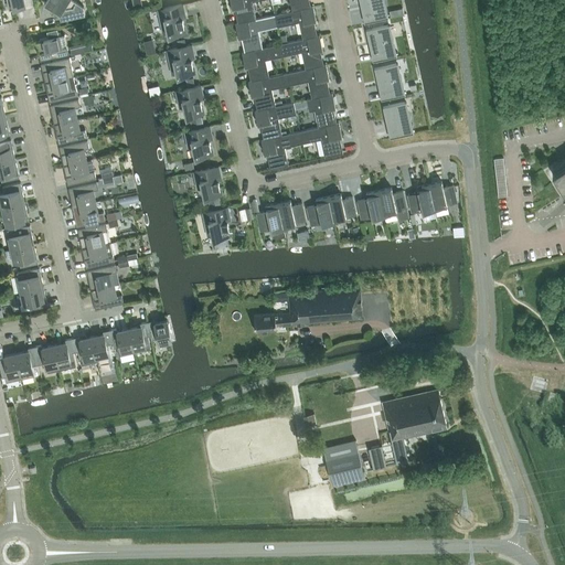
[(45,0),(61,10),(63,20),(85,13),(84,7),(73,0),(45,0)]
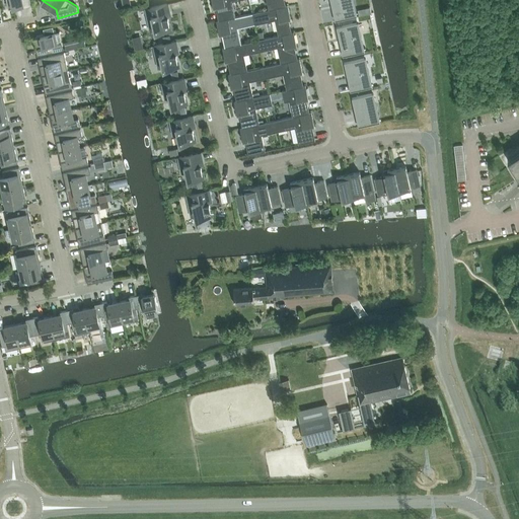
[(232,1),(235,0),(211,0),(213,7),(215,7),(218,20),(235,16),(232,1)]
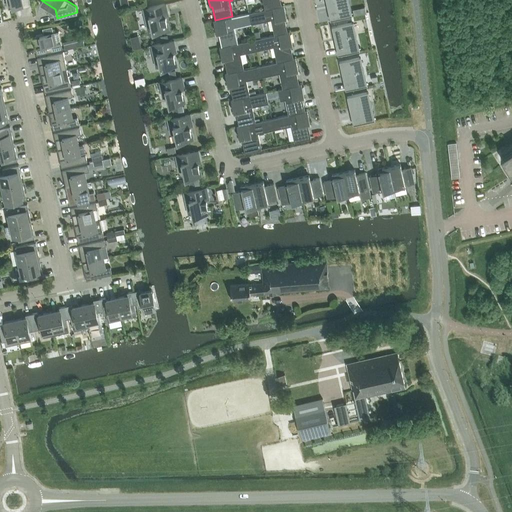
[(262,0),(265,9),(281,5),(280,0),(262,0)]
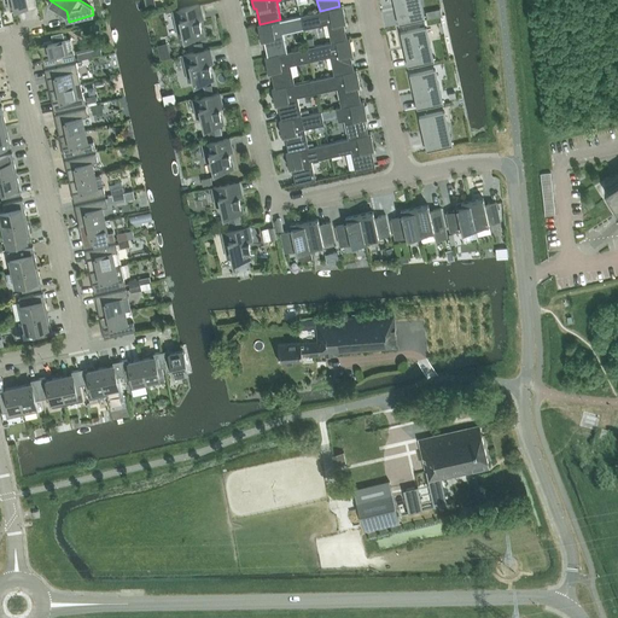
[(392,0),(394,6),(396,5),(400,25),(425,21),(420,0),(392,0)]
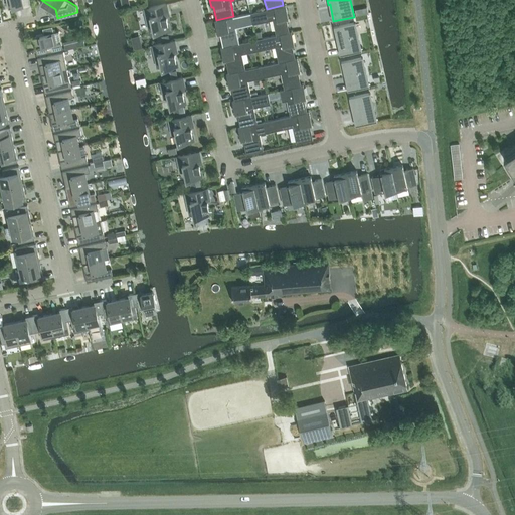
[(166,4),(145,8),(148,24),(150,30),(153,29),(154,32),(169,29),(166,16),(169,16),(166,4)]
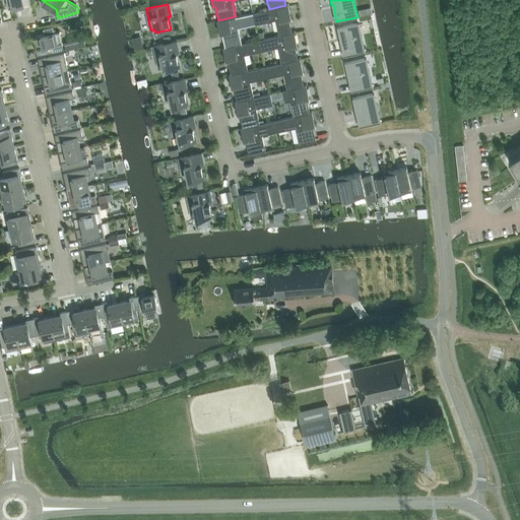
[(269,9),(252,13),(255,24),(271,20),(275,19),(278,36),(291,33),(288,18),(290,18),(288,8),(288,5),(285,6),(285,5),(269,9)]
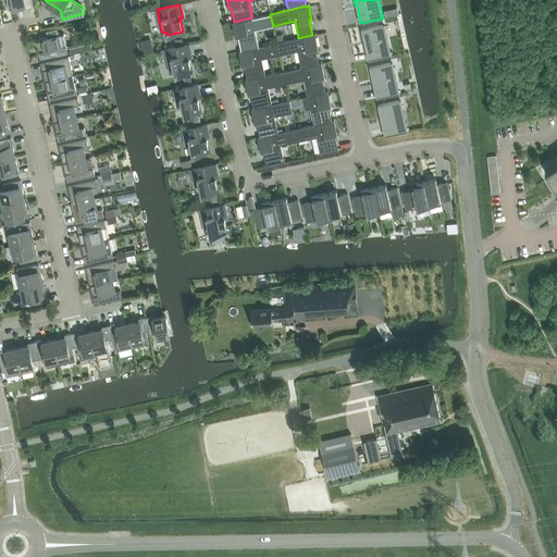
[(255,29),(273,26),(270,14),(252,17),(234,22),(232,23),(235,36),(237,36),(240,50),(259,47),(255,29)]
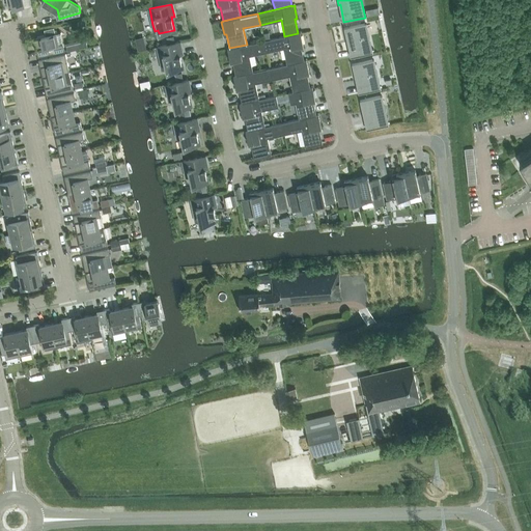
[(365,24),(343,28),(346,40),(347,40),(352,58),(372,53),(368,34),(367,34),(365,24)]
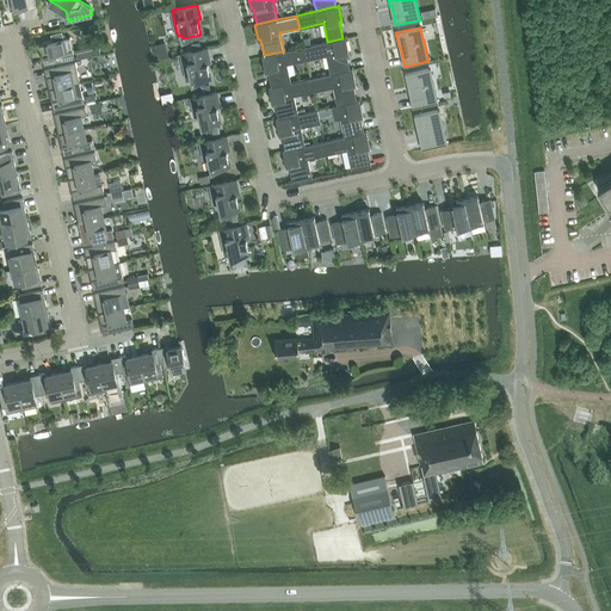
[(62,31),(50,34),(53,41),(63,38),(62,31)]
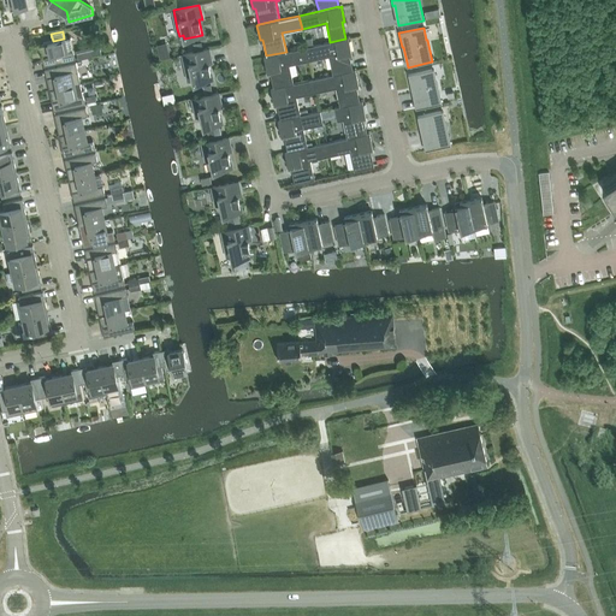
[(75,59),(73,51),(70,37),(64,39),(53,41),(39,45),(43,66),(75,59)]
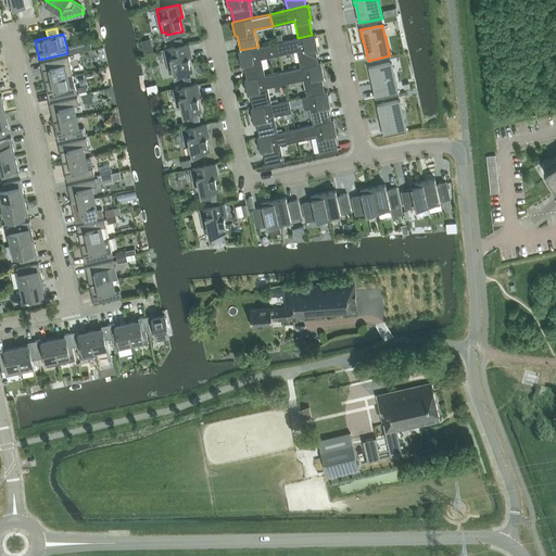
[(294,38),(276,42),(279,54),(297,50),(300,67),(318,63),(315,49),(317,48),(315,37),(314,34),(312,35),(298,38),(294,38)]
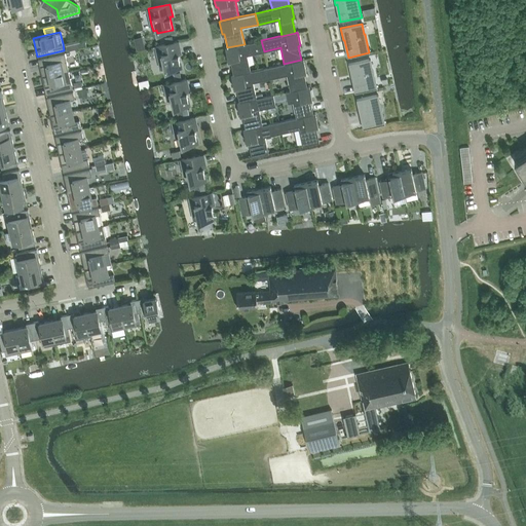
[(136,50),(145,48),(142,36),(134,39),(136,50)]
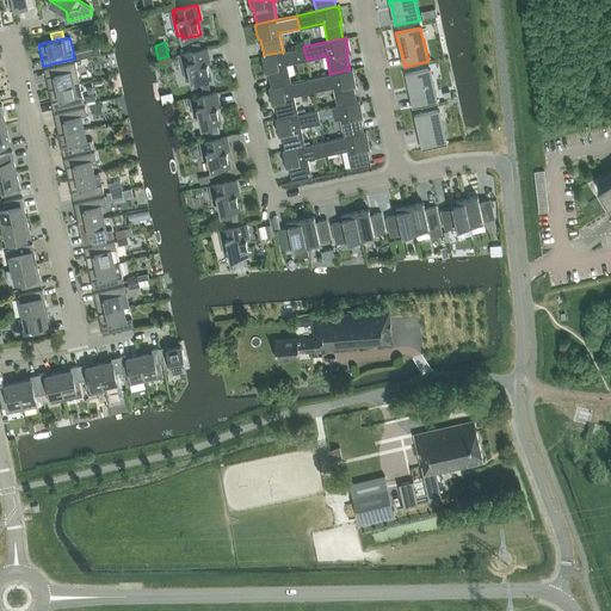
[(384,59),(396,56),(393,43),(381,45),(384,59)]
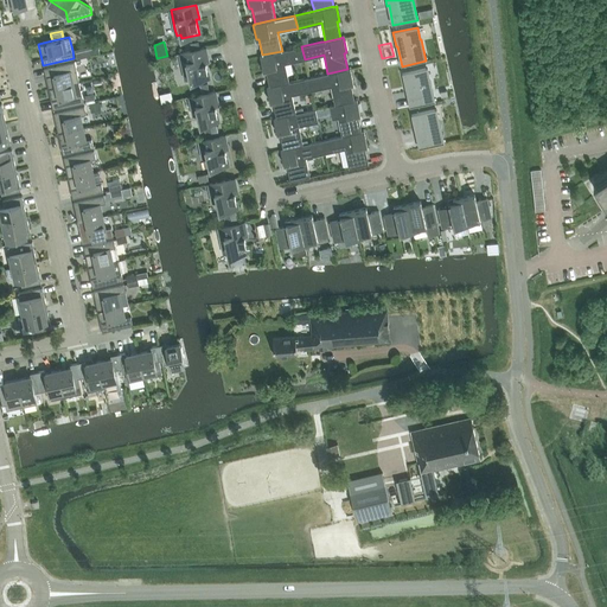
[(97,44),(89,45),(91,55),(100,52),(97,44)]
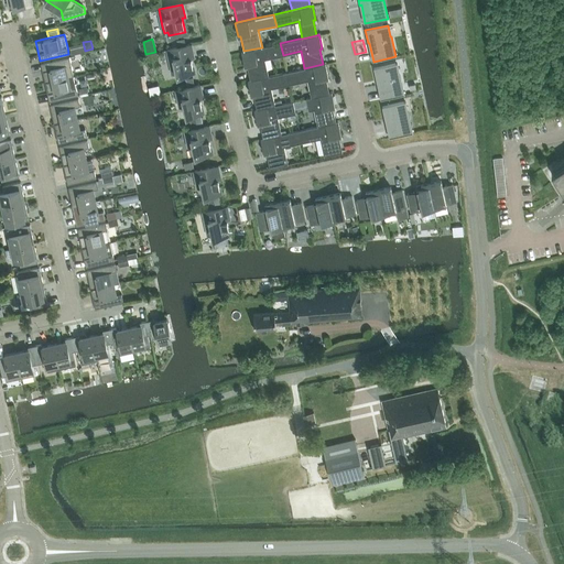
[(264,60),(283,55),(280,43),(262,47),(243,51),(243,52),(241,52),(245,66),(247,65),(250,80),(269,76),(264,60)]
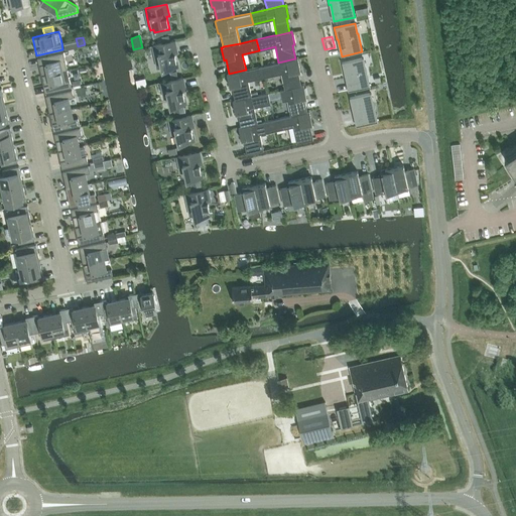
[(177,66),(175,53),(177,53),(174,40),(153,45),(156,61),(158,68),(161,67),(162,70),(177,66)]
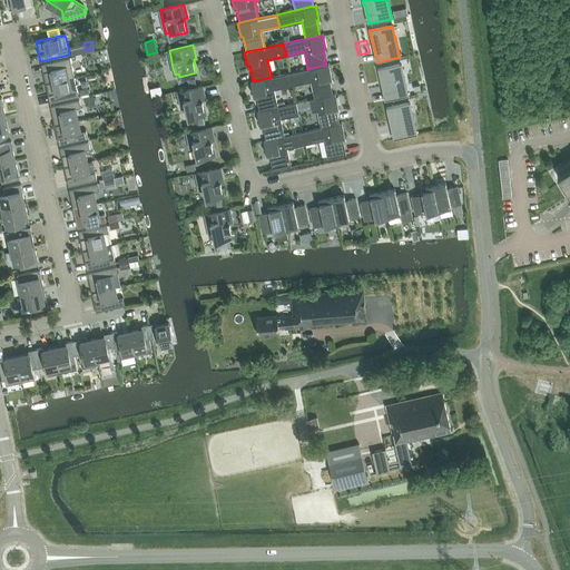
[(41,64),(46,84),(68,78),(75,77),(70,57),(41,64)]
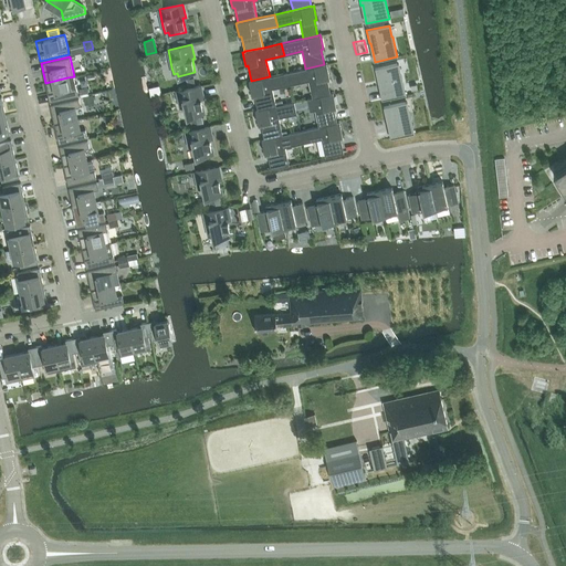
[(397,63),(375,69),(378,82),(379,81),(384,100),(406,95),(401,75),(400,75),(397,63)]
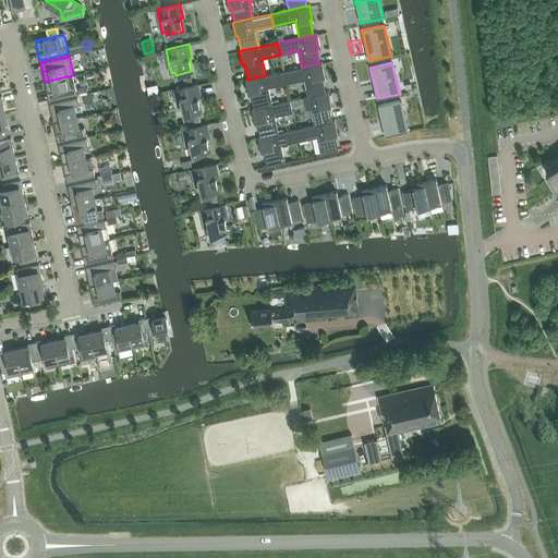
[(301,68),(283,71),(286,83),(304,80),(307,96),(326,93),(323,77),(325,77),(323,67),(322,63),(319,63),(301,68)]
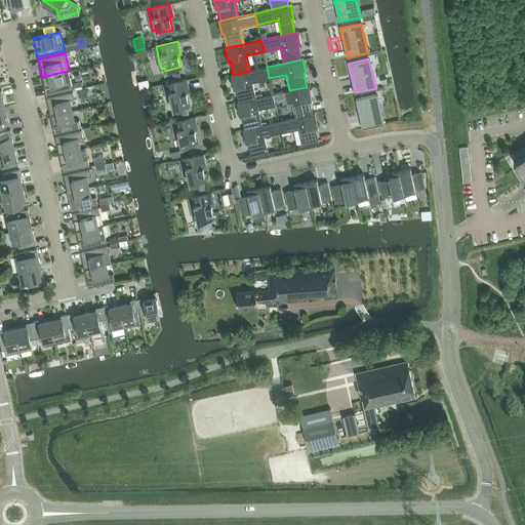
[(252,82),(269,78),(267,67),(250,71),(233,75),(231,75),(234,88),(236,88),(239,102),(255,97),(255,94),(252,82)]
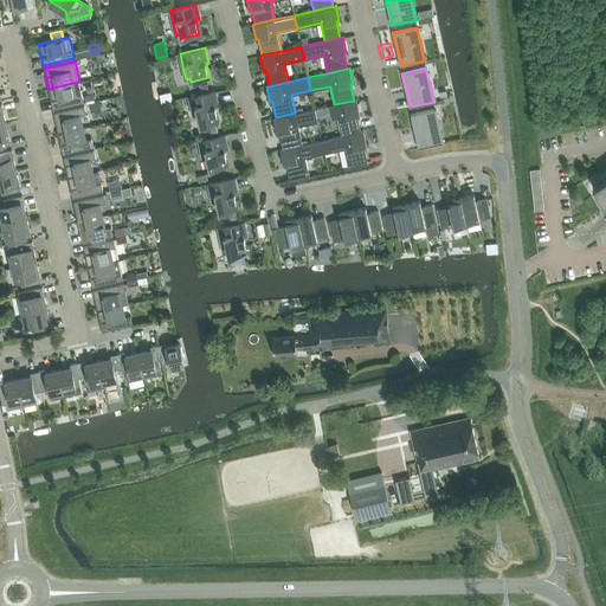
[(72,83),(49,89),(53,109),(83,103),(82,94),(79,82),(72,83)]
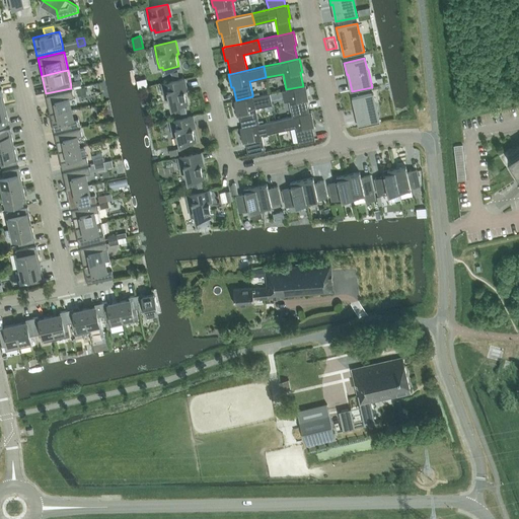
[(139,78),(139,85),(149,84),(148,77),(139,78)]
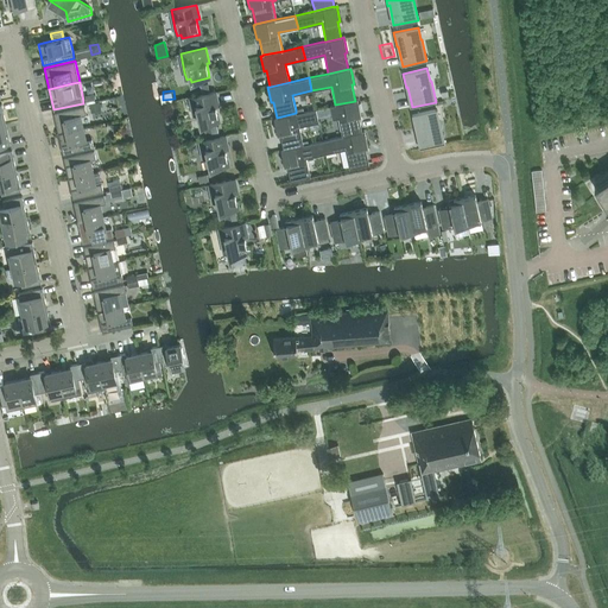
[(215,92),(206,94),(190,97),(194,115),(198,114),(201,125),(219,121),(216,107),(219,106),(215,92)]
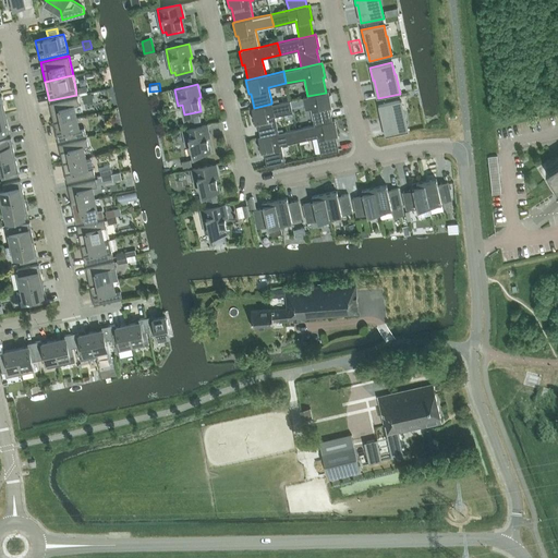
[(307,96),(303,97),(303,98),(305,109),(311,108),(314,125),(332,121),(329,106),(331,106),(329,95),(328,92),(326,93),(307,96)]
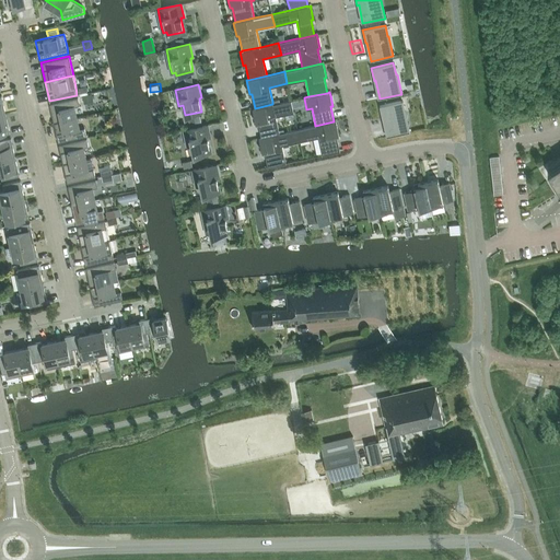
[(92,94),(82,95),(84,104),(93,102),(92,94)]
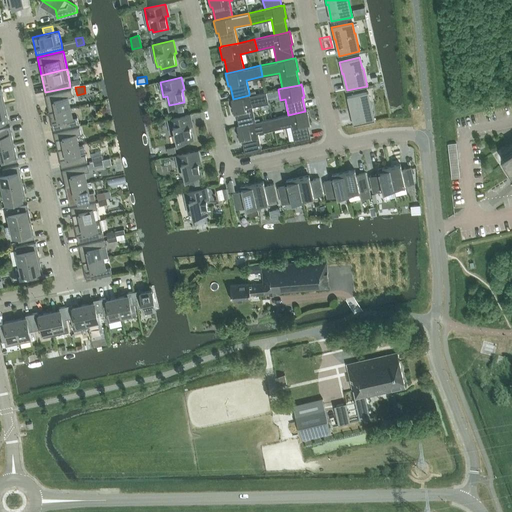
[(45,95),(49,112),(70,108),(67,97),(73,96),(71,89),(45,95)]
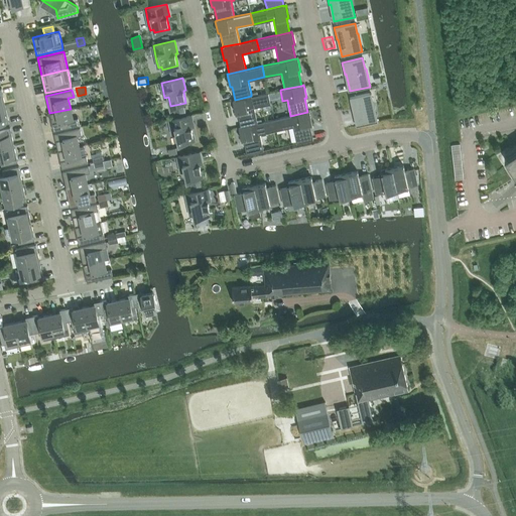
[(270,104),(268,93),(258,95),(251,96),(235,100),(233,101),(236,113),(238,113),(241,126),(257,123),(254,107),(270,104)]
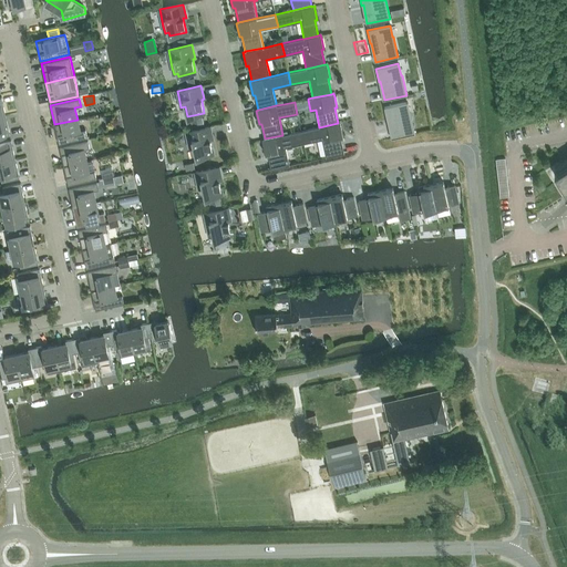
[(406,102),(384,107),(387,120),(389,120),(392,138),(415,133),(411,113),(409,113),(406,102)]
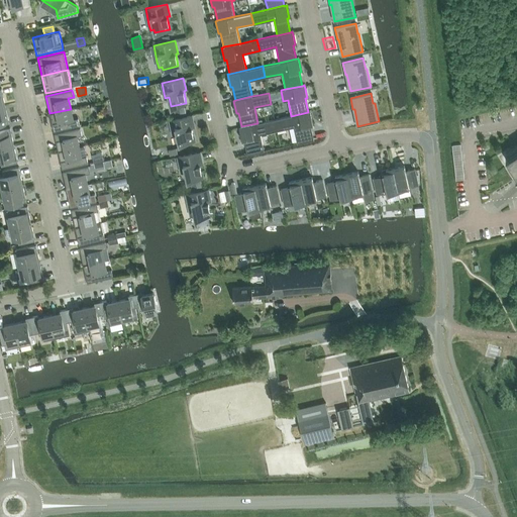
[(0,124),(9,123),(5,105),(0,106),(0,124)]
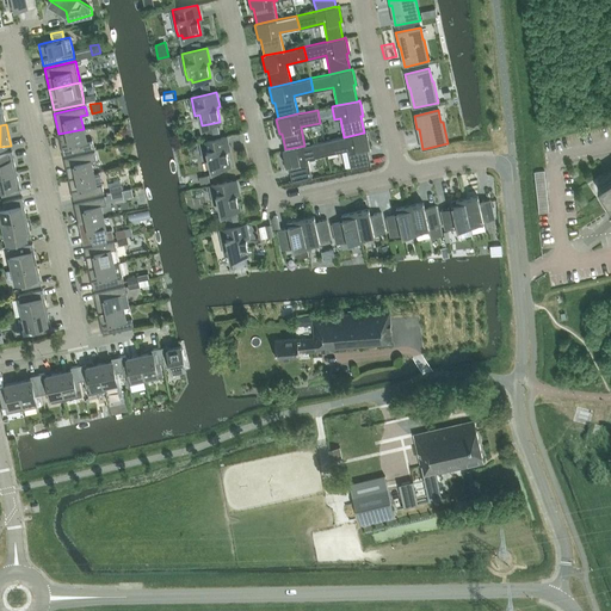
[(217,125),(205,129),(208,139),(220,136),(217,125)]
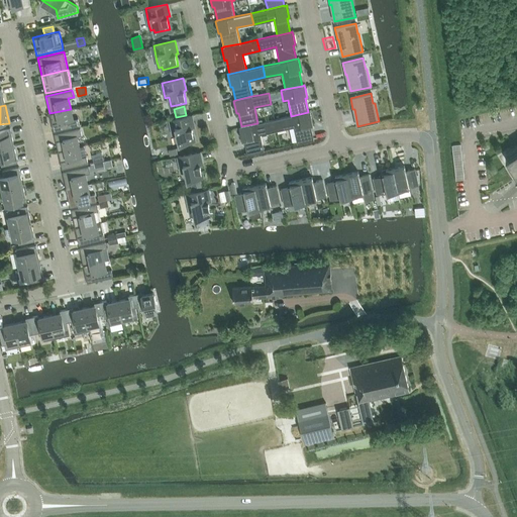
[(73,119),(71,109),(49,113),(54,131),(80,125),(78,118),(73,119)]
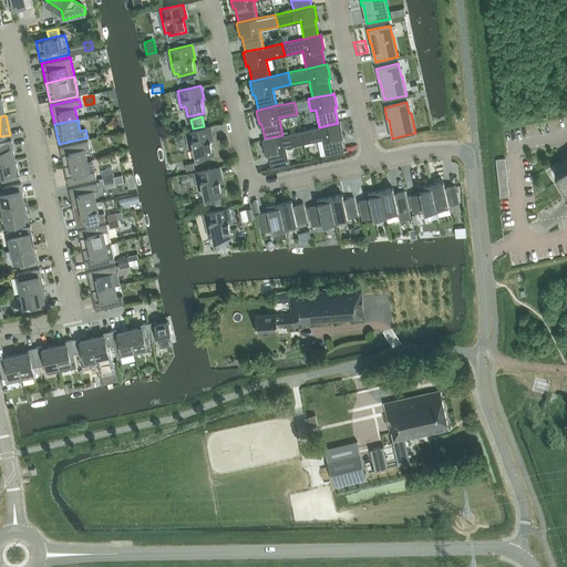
[(301,131),(303,143),(322,140),(326,156),(326,157),(344,153),(341,137),(343,136),(341,125),(340,123),(338,123),(319,127),(301,131)]
